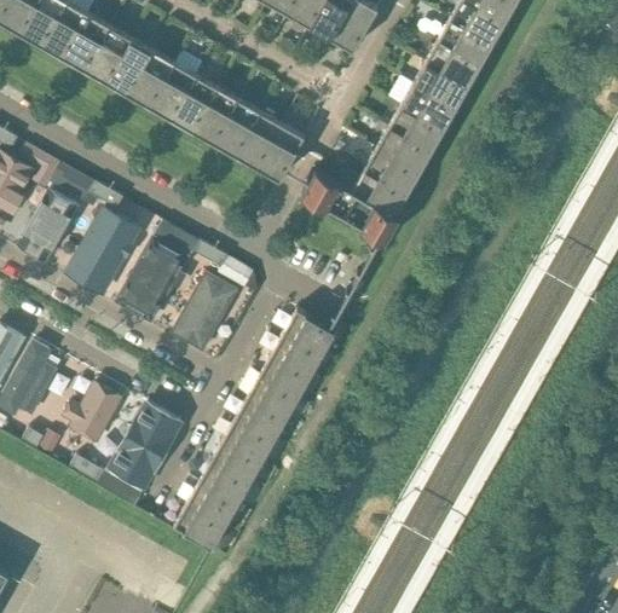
[(0,0),(0,22),(0,23),(13,0),(0,0)]
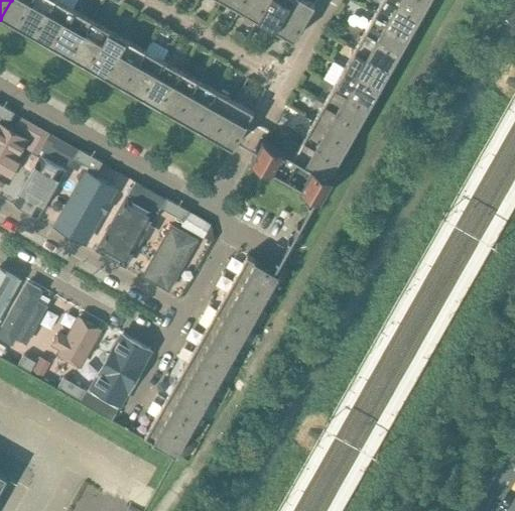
[(11,0),(0,19),(18,29),(34,0),(11,0)]
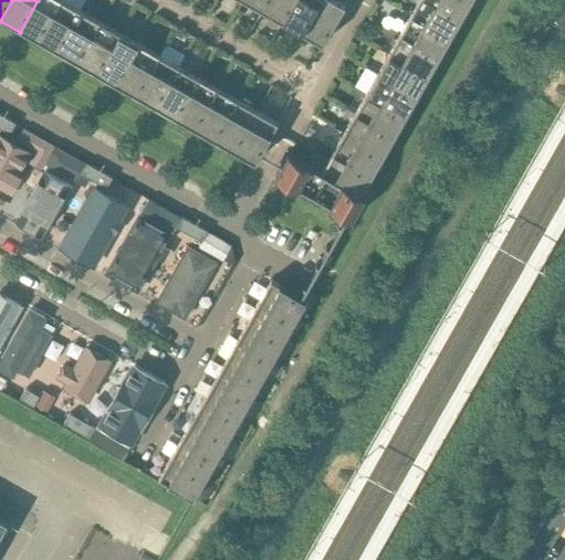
[(54,0),(38,0),(20,32),(39,43),(62,4),(54,0)]
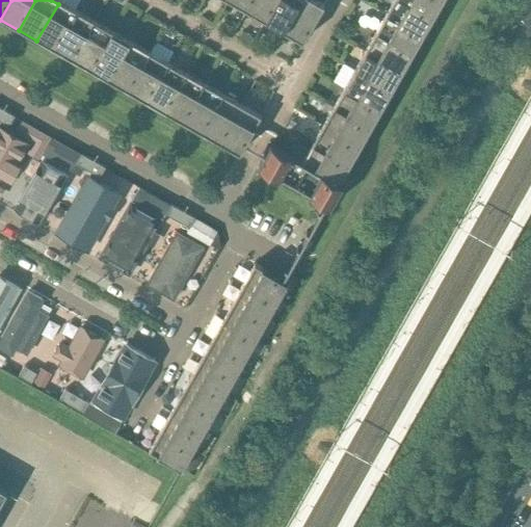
[(231,0),(230,3),(248,14),(256,0),(231,0)]
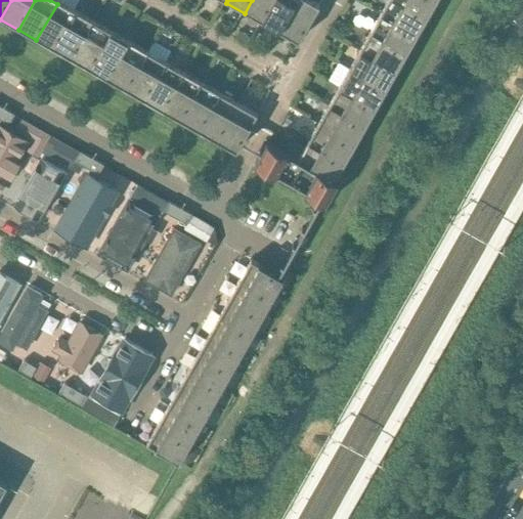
[(252,0),(245,13),(263,24),(275,0),(252,0)]
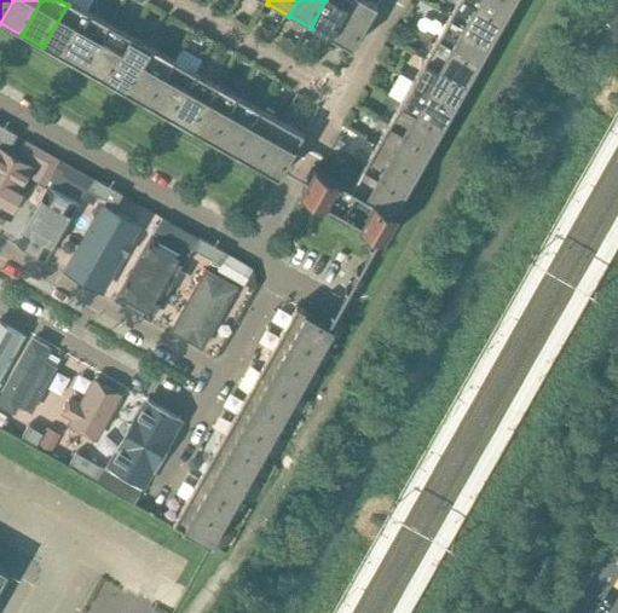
[(325,0),(311,28),(333,40),(354,0),(325,0)]
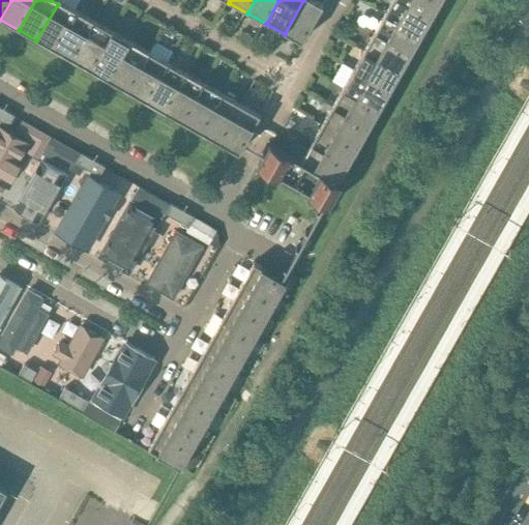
[(309,0),(303,0),(285,34),(303,45),(324,8),(323,7),(309,0)]
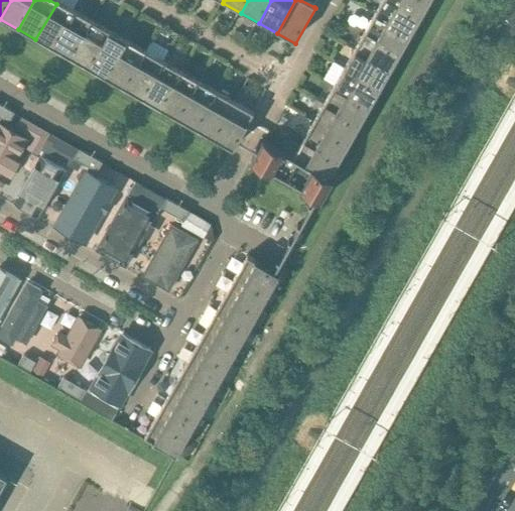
[(385,0),(375,18),(411,38),(421,20),(385,0)]
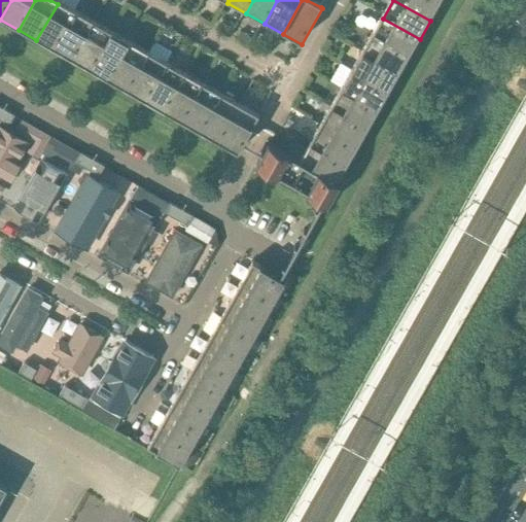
[(436,0),(393,0),(430,21),(441,2),(436,0)]
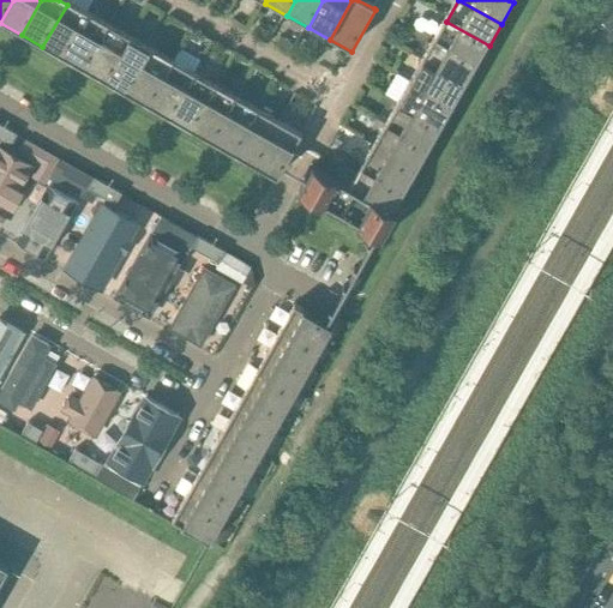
[(67,5),(42,47),(64,59),(88,17),(67,5)]
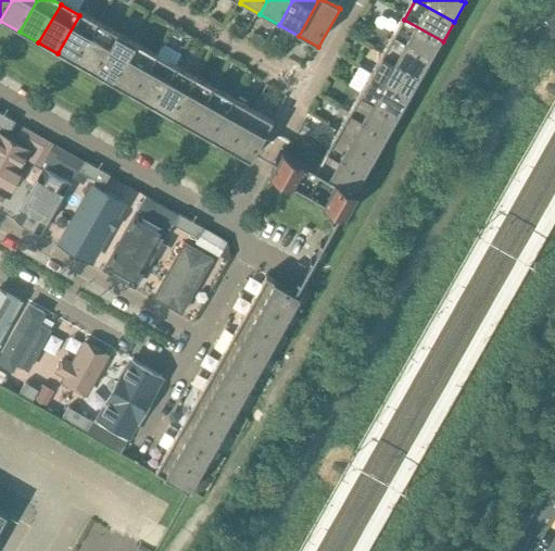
[(79,15),(58,53),(77,64),(99,26),(79,15)]
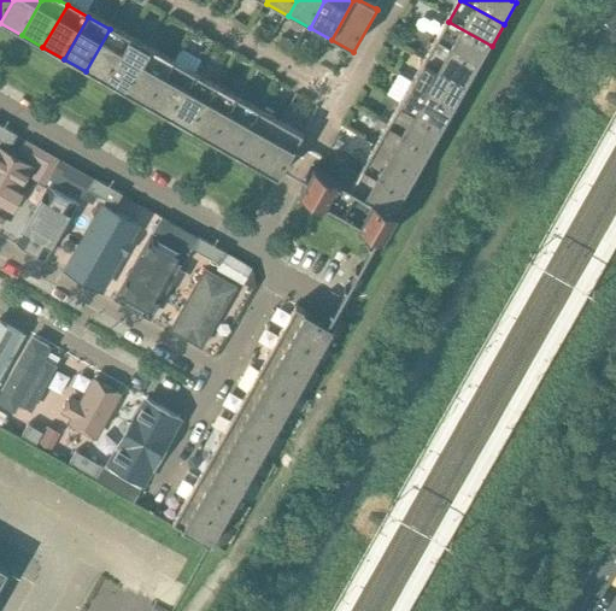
[(436,43),(480,68),(492,46),(449,22),(436,43)]
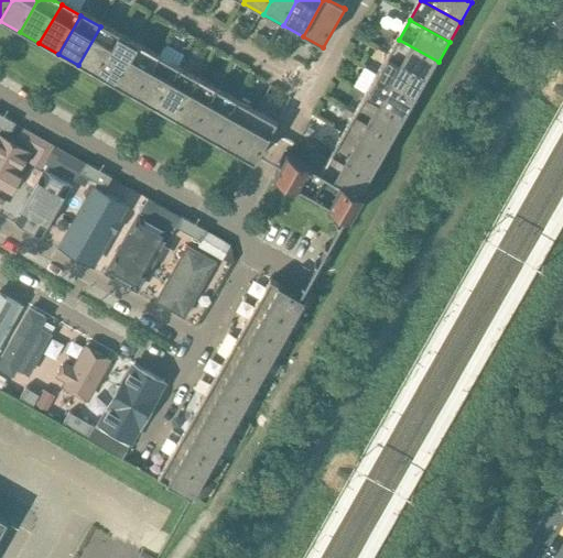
[(100,26),(78,65),(98,76),(120,37),(100,26)]
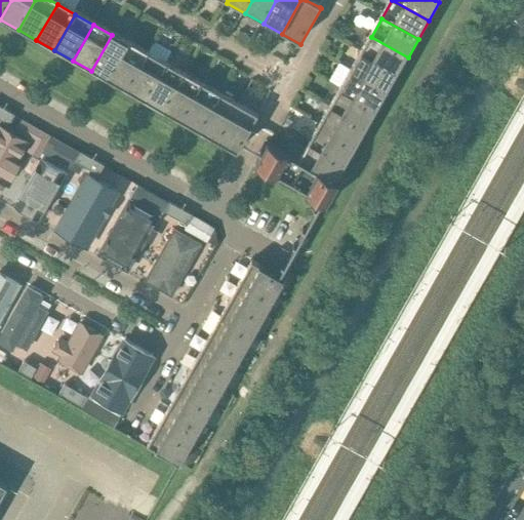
[(112,35),(91,71),(110,81),(130,45),(112,35)]
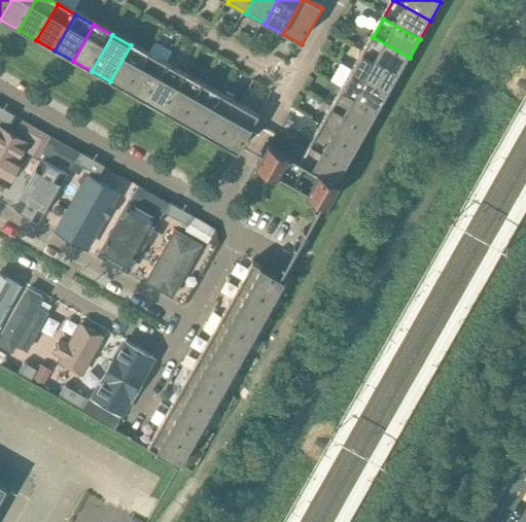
[(241,36),(236,46),(246,53),(251,42),(241,36)]
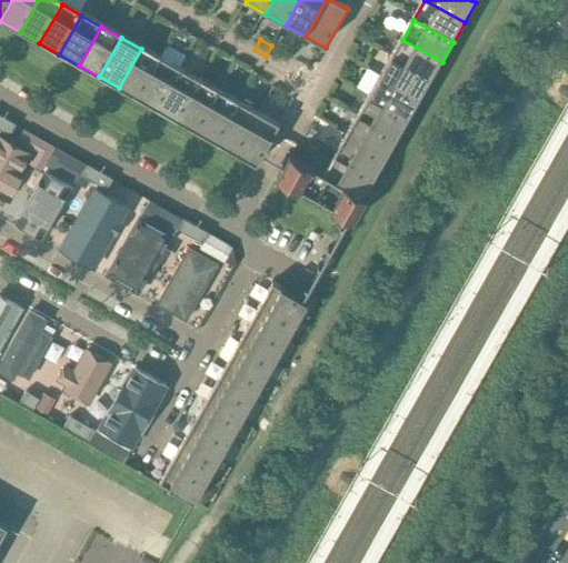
[(391,59),(431,81),(442,62),(402,40),(391,59)]
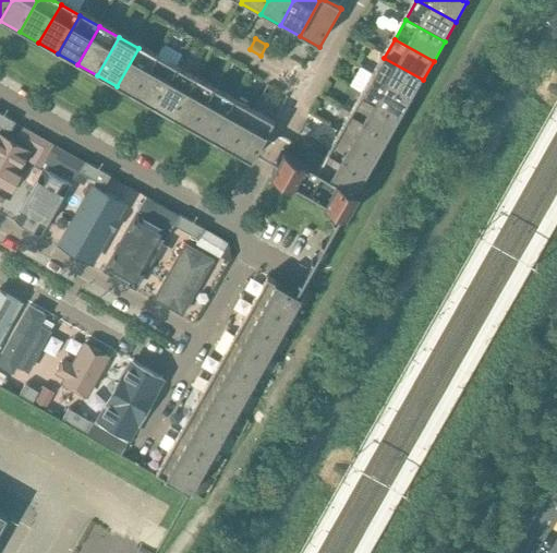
[(138,48),(117,86),(136,97),(158,59),(138,48)]
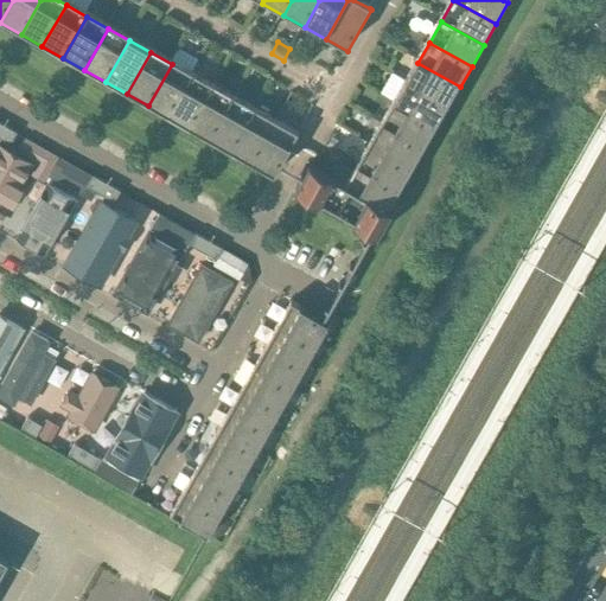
[(406,84),(448,108),(460,87),(418,63),(406,84)]
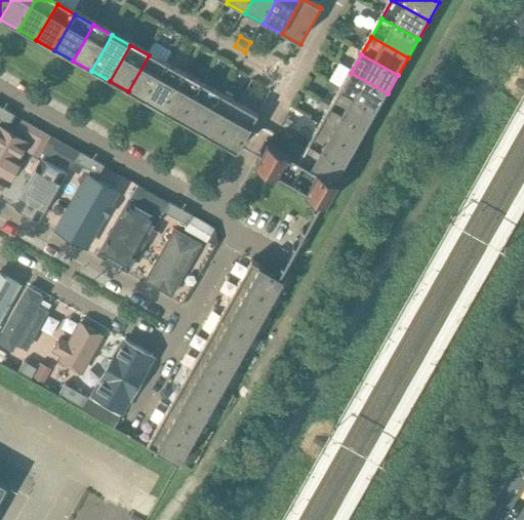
[(149,55),(128,91),(146,103),(166,66),(149,55)]
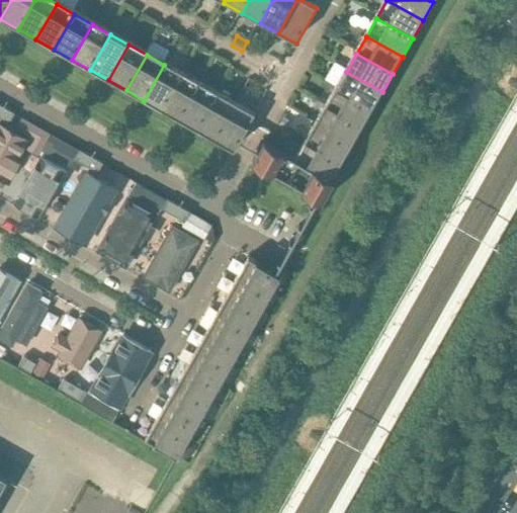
[(164,65),(144,101),(162,111),(182,75),(164,65)]
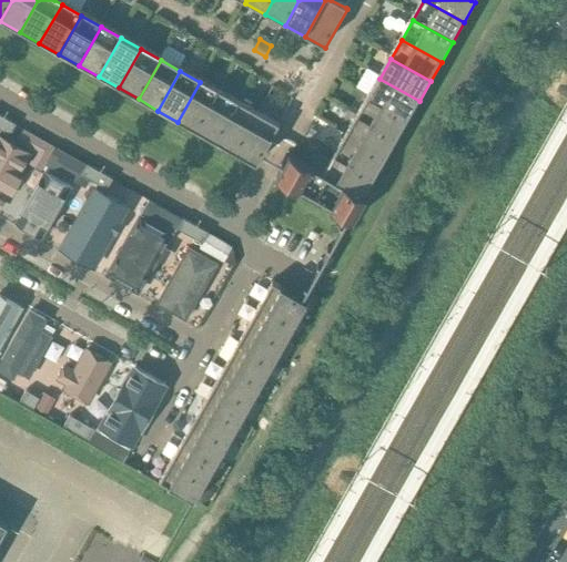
[(368,98),(408,120),(419,101),(380,79),(368,98)]
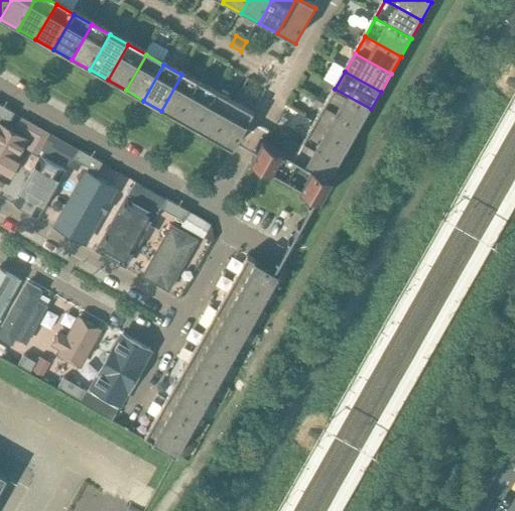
[(181,75),(161,111),(179,121),(200,86),(181,75)]
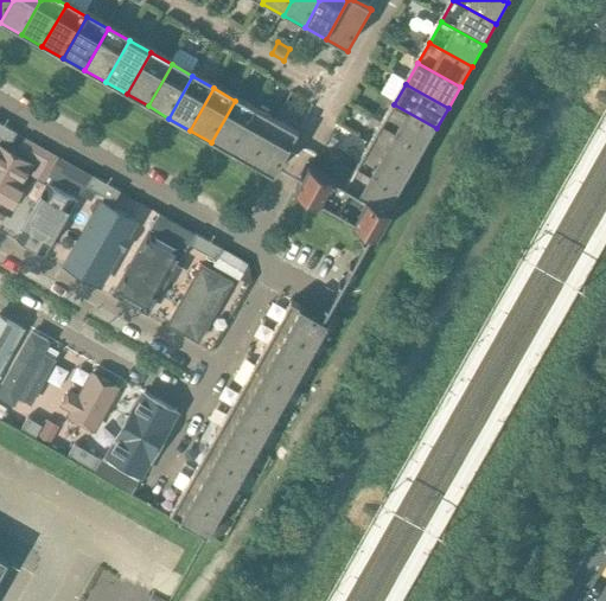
[(235,101),(211,142),(233,154),(256,113),(235,101)]
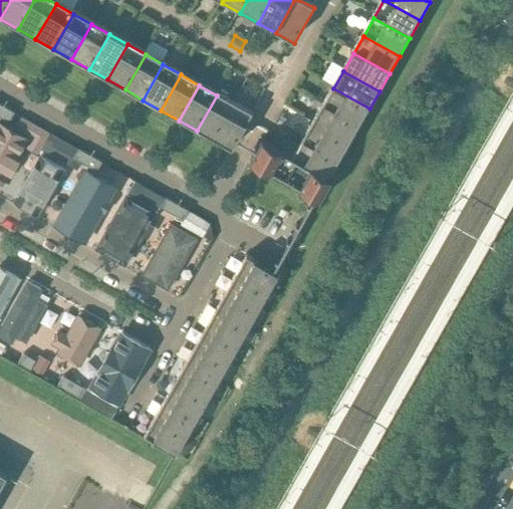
[(323,107),(358,128),(369,108),(333,88),(323,107)]
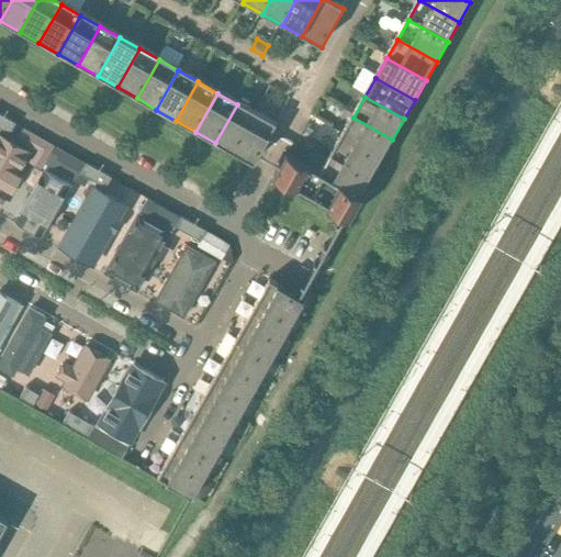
[(237,104),(215,143),(235,154),(257,115),(237,104)]
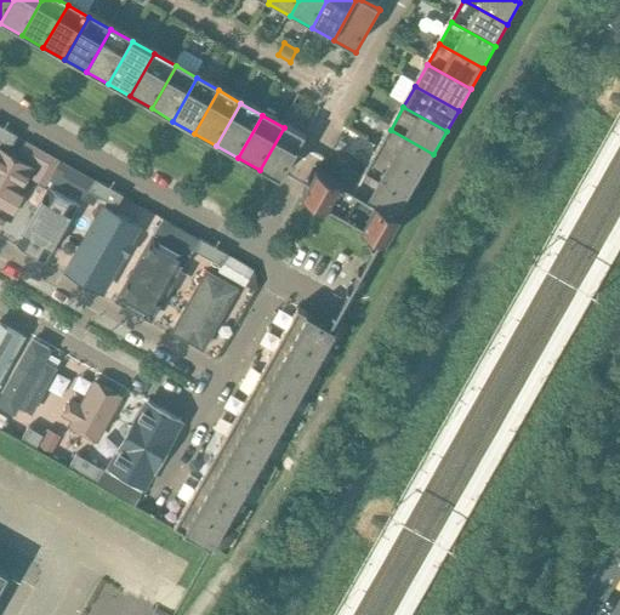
[(282,183),(288,174),(306,140),(284,127),(260,170),(282,183)]
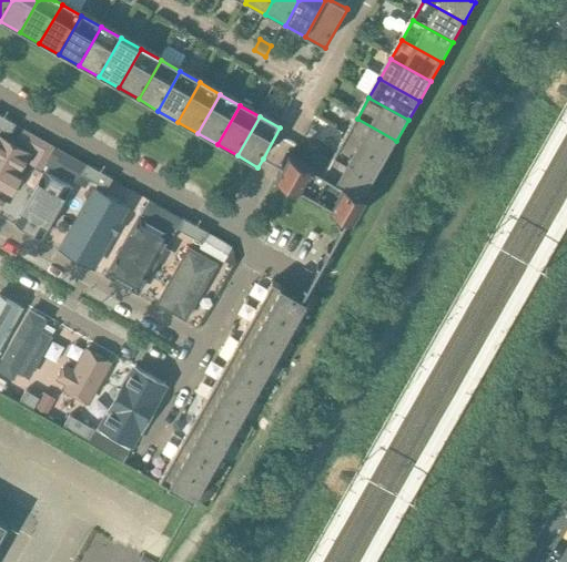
[(396,141),(357,119),(346,138),(385,160),(396,141)]
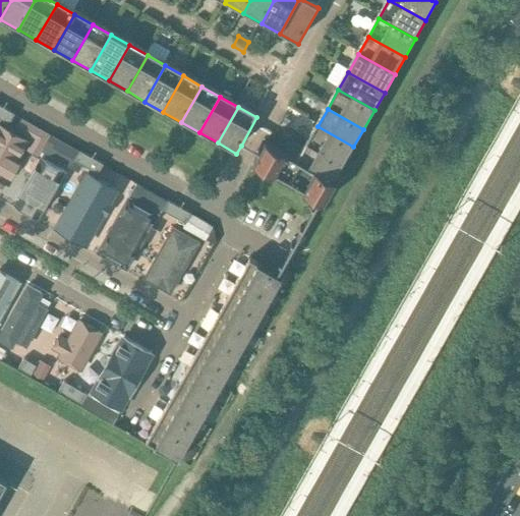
[(4,112),(0,118),(0,121),(10,127),(15,119),(15,118),(4,112)]
